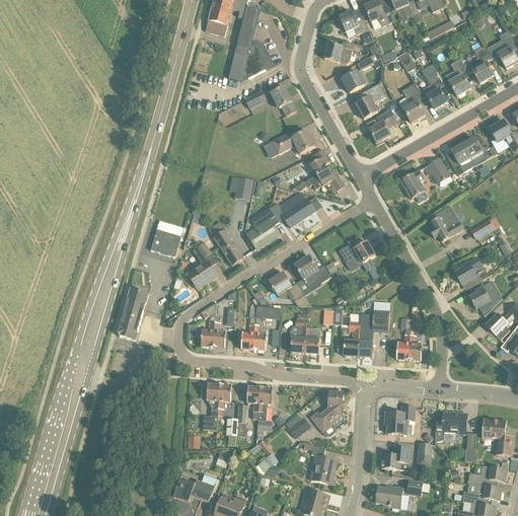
[(238,11),(237,17),(243,19),(245,12),(247,5),(246,5),(247,0),(214,0),(214,1),(223,4),(223,6),(238,11)]
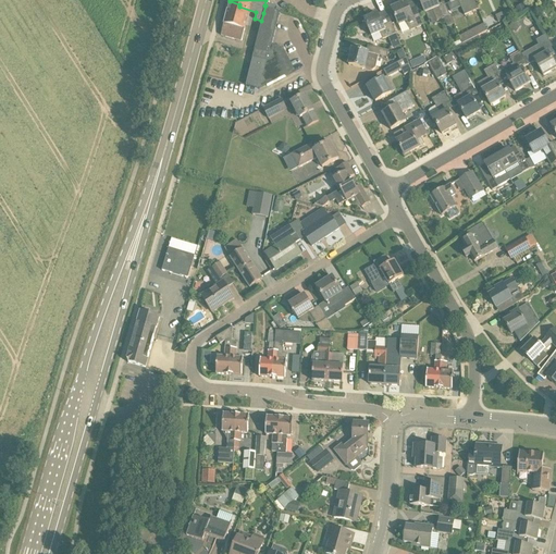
[(409,28),(422,22),(415,4),(409,8),(406,0),(391,7),(398,23),(405,20),(409,28)]
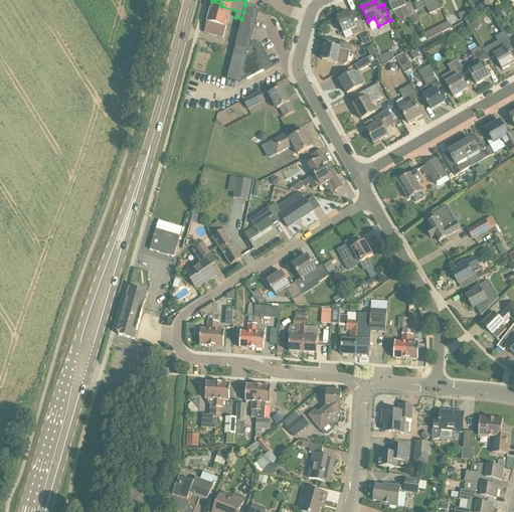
[(387,0),(392,10),(399,8),(403,18),(414,13),(409,0),(404,2),(403,0),(387,0)]
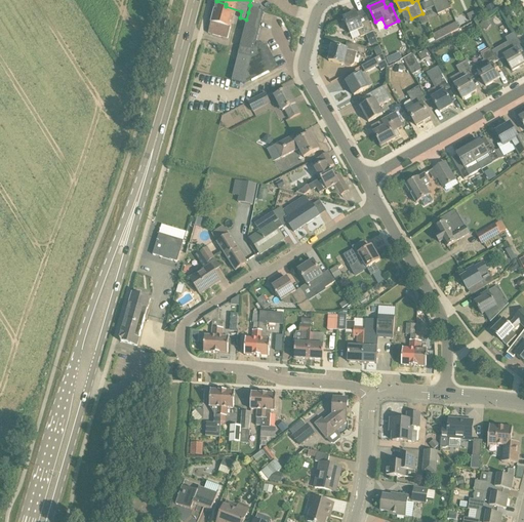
[(437,12),(449,6),(446,0),(424,0),(425,1),(428,0),(431,0),(437,12)]
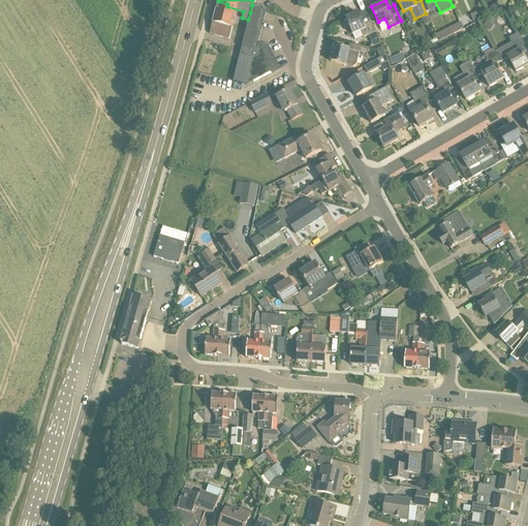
[(229,36),(237,9),(227,6),(227,4),(218,1),(210,31),(229,36)]
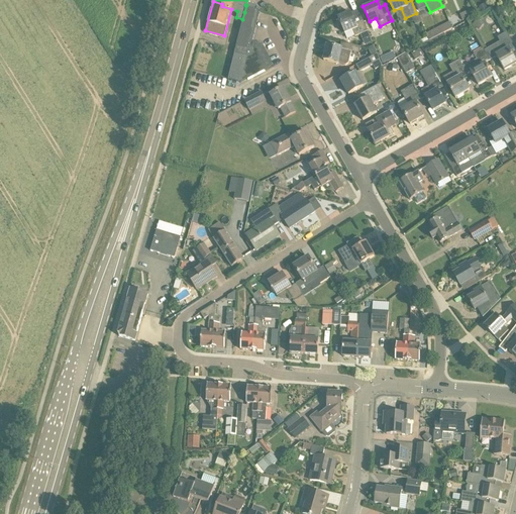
[(480,10),(487,6),(485,1),(478,5),(480,10)]
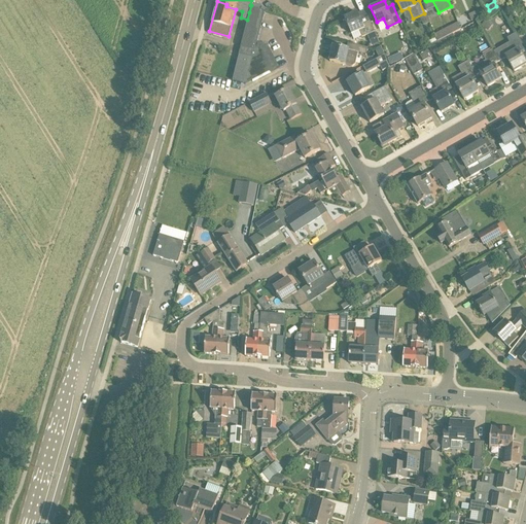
[(251,5),(249,12),(247,20),(232,79),(243,82),(250,78),(251,79),(277,66),(265,43),(256,40),(265,10),(251,5)]
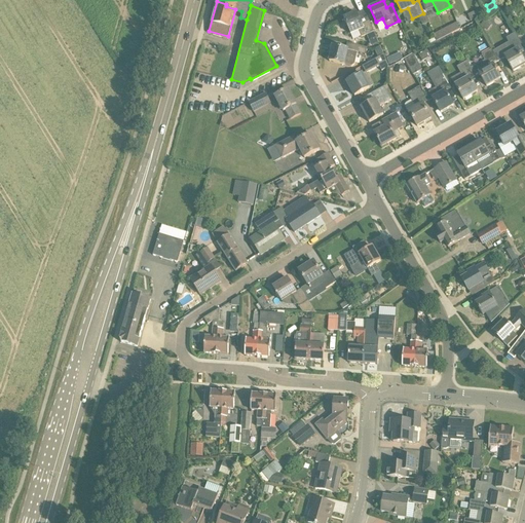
[(470,19),(482,13),(479,7),(467,12),(470,19)]
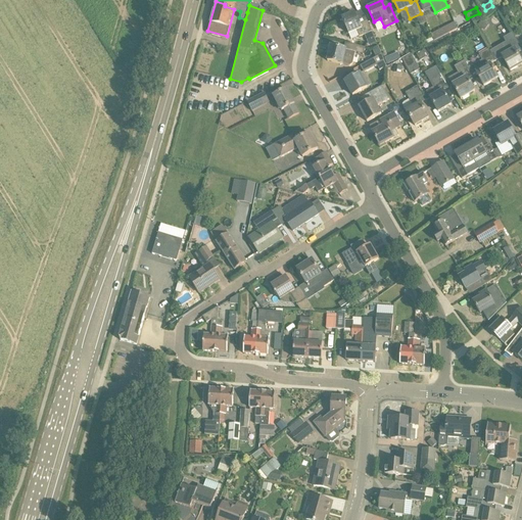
[(358,35),(363,33),(371,30),(366,19),(360,21),(354,11),(341,16),(348,32),(356,29),(358,35)]
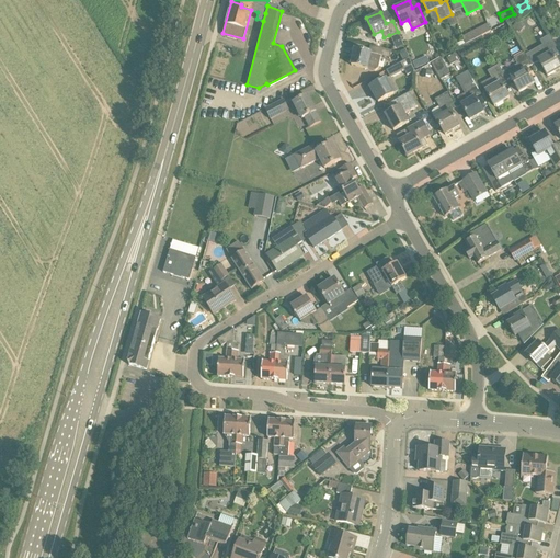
[(453,14),(446,18),(449,24),(456,22),(453,14)]
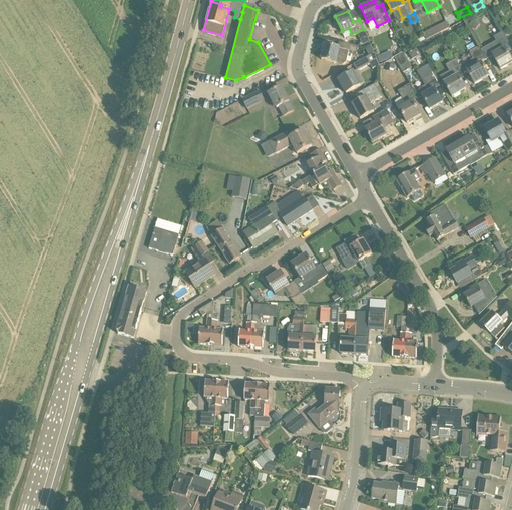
[(474,28),(479,22),(472,17),(468,23),(474,28)]
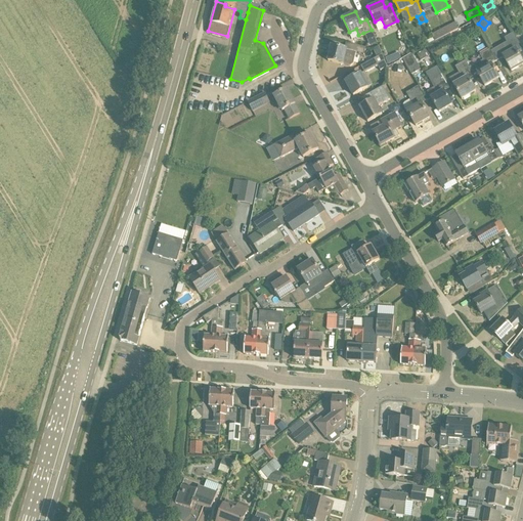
[(449,31),(458,27),(454,20),(431,32),(432,35),(434,39),(449,31)]
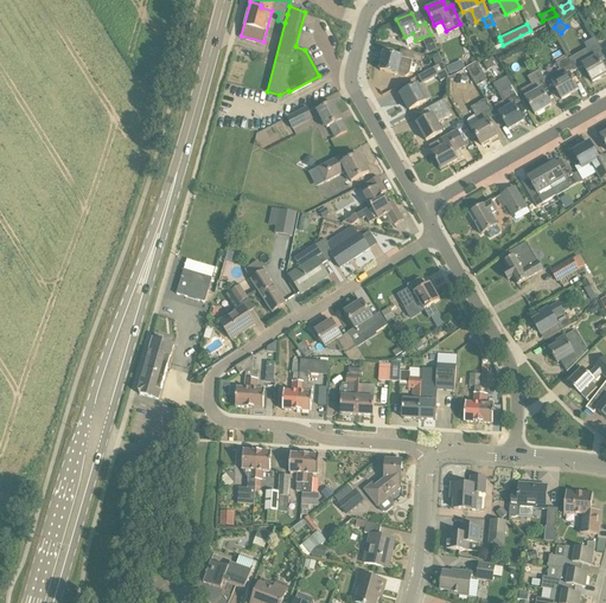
[(431,34),(421,38),(427,50),(435,46),(431,34)]
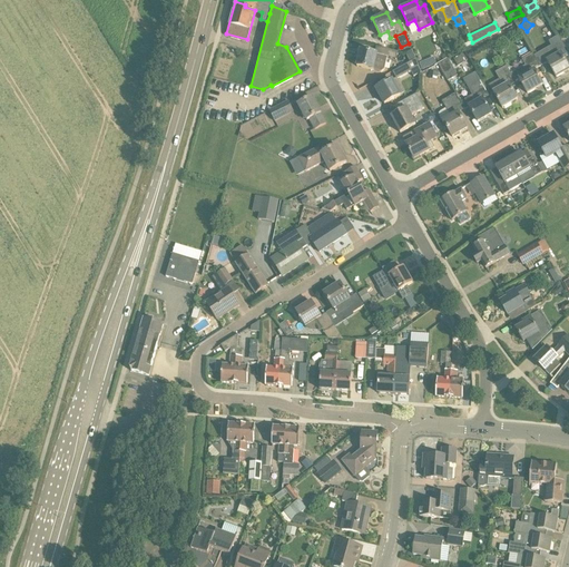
[(493,41),(489,33),(472,42),(463,47),(467,56),(493,41)]
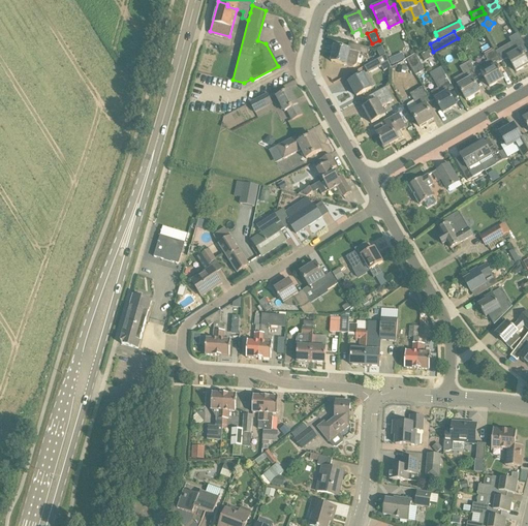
[(495,50),(500,59),(500,60),(507,56),(516,69),(527,62),(521,50),(526,47),(517,31),(507,36),(510,40),(495,50)]
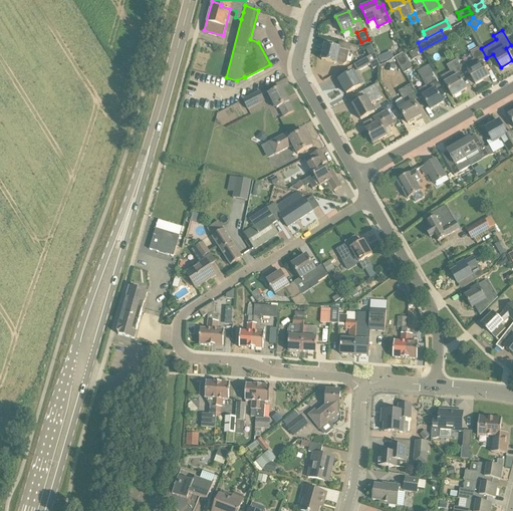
[(321,58),(342,63),(345,60),(348,50),(356,51),(357,44),(338,40),(336,46),(324,43),(321,58)]
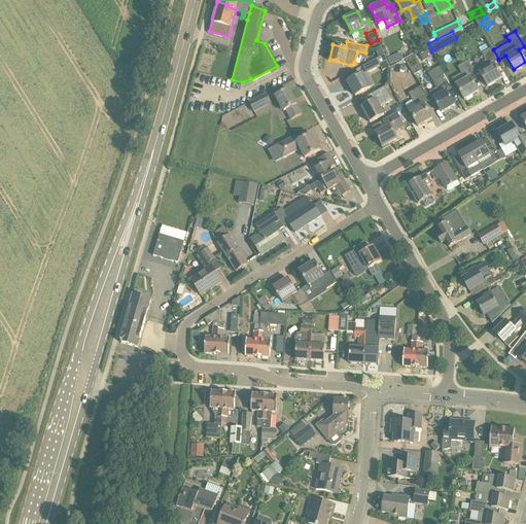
[(380,44),(375,46),(378,55),(383,51),(380,44)]
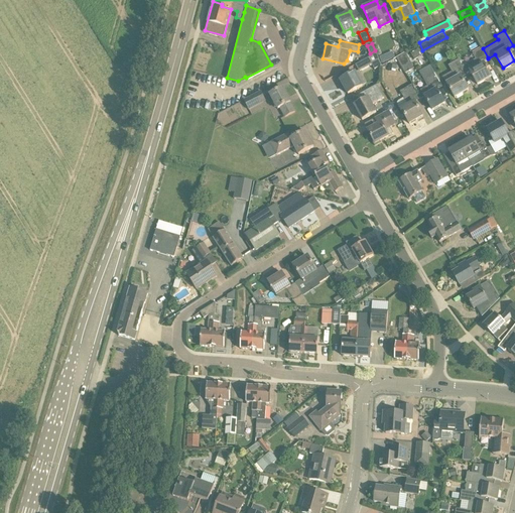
[(418,46),(410,51),(413,57),(422,52),(418,46)]
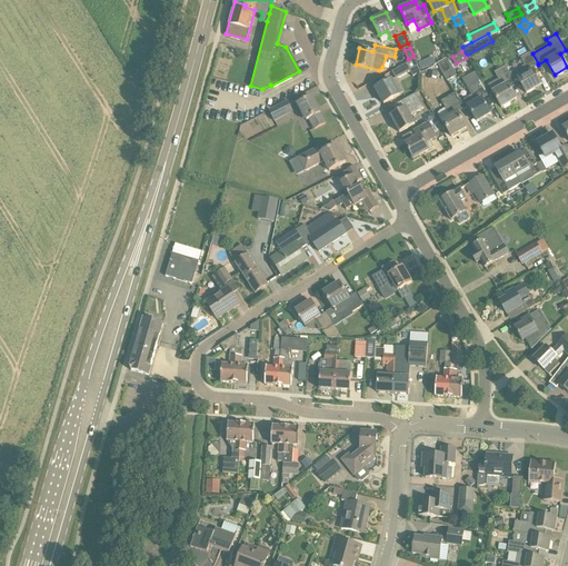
[(538,63),(532,53),(530,51),(520,58),(524,63),(514,70),(526,91),(541,82),(532,68),(538,65),(538,63)]
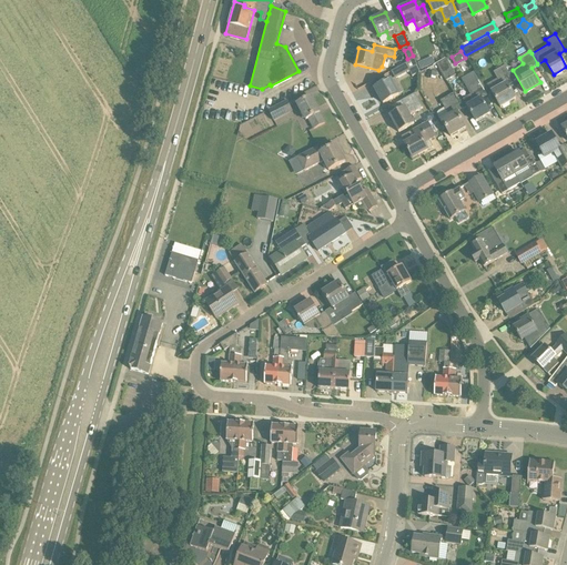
[(390,69),(393,76),(394,77),(408,69),(411,74),(419,70),(413,57),(390,69)]
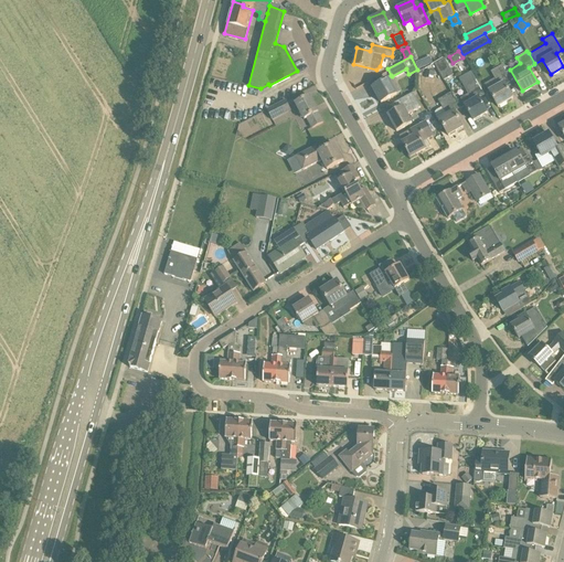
[(434,61),(442,75),(450,70),(443,56),(434,61)]
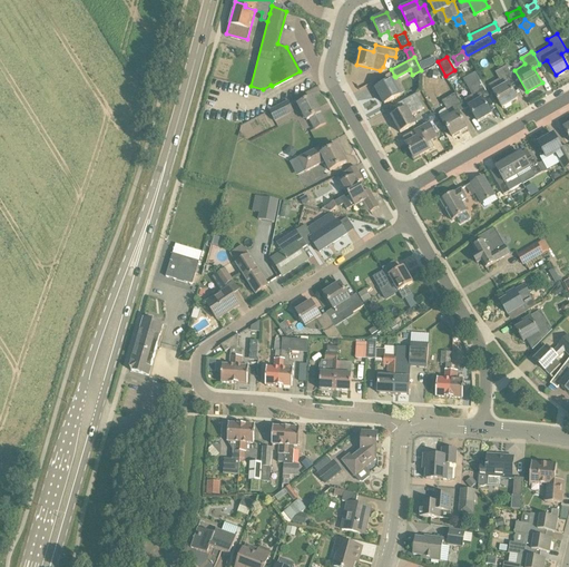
[(421,68),(428,65),(425,58),(419,61),(421,68)]
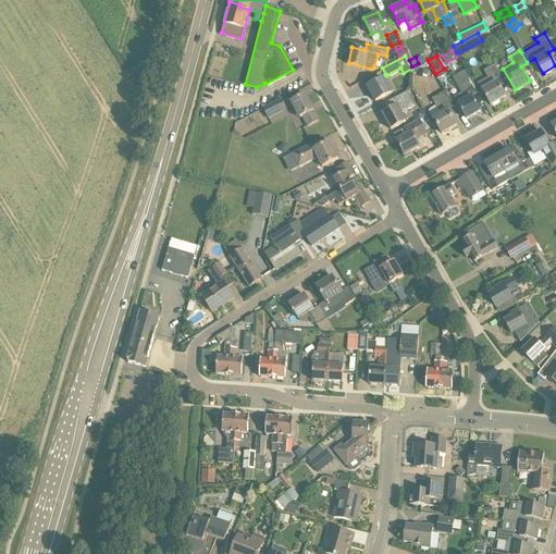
[(486,75),(478,81),(489,101),(490,103),(505,95),(504,93),(496,81),(503,76),(494,62),(482,69),(486,75)]
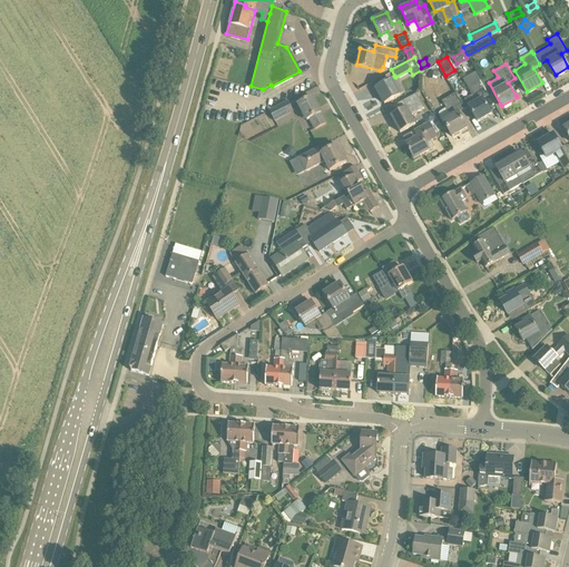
[(383,101),(399,94),(391,78),(375,87),(383,101)]
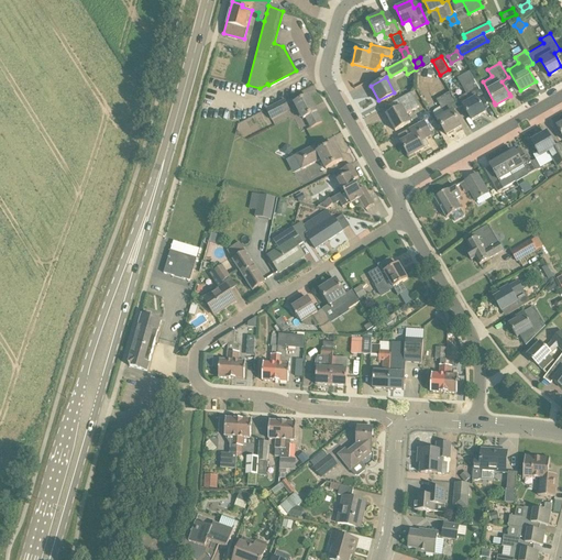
[(461,85),(469,98),(462,102),(471,119),(485,110),(476,96),(482,92),(473,78),(461,85)]
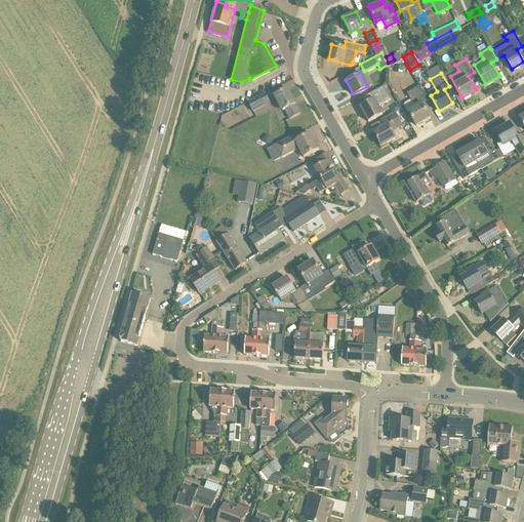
[(381,113),(377,105),(390,97),(383,84),(369,91),(373,98),(360,106),(367,120),(381,113)]
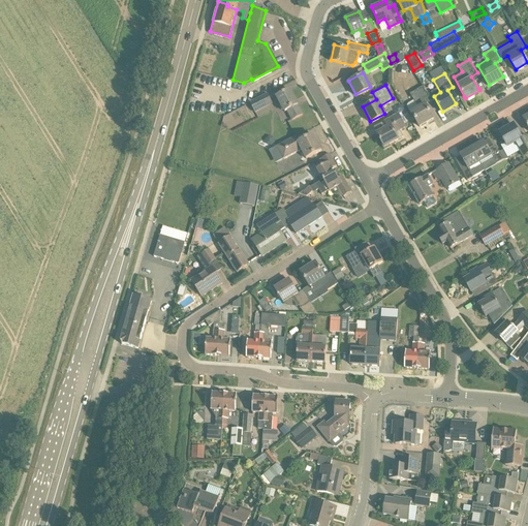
[(413,98),(408,101),(407,104),(418,125),(433,117),(424,100),(429,97),(422,85),(409,92),(413,98)]
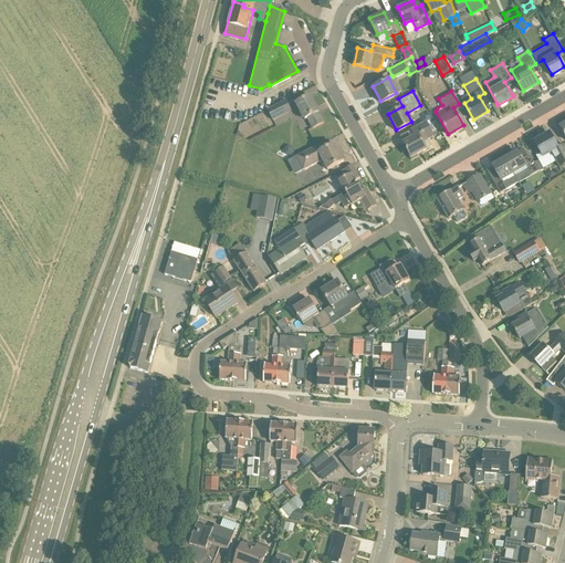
[(295,102),(303,117),(306,116),(312,126),(323,121),(317,111),(317,110),(310,94),(295,102)]
